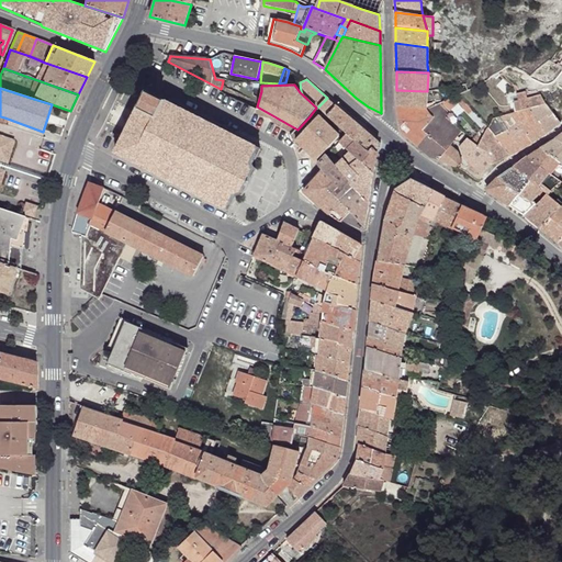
[(260,147),(144,90),(138,101),(134,109),(133,111),(119,141),(112,153),(229,211),(231,206),(236,195),(236,197),(237,195),(239,194),(242,195),(242,194),(243,194),(245,191),(244,191),(245,189),(245,190),(247,188),(246,188),(251,177),(251,178),(253,176),(251,176),(253,173),(254,173),(255,170),(255,169),(254,169),(253,168),(251,167),(251,166),(253,165),(251,165),(257,153),(258,154),(260,147)]
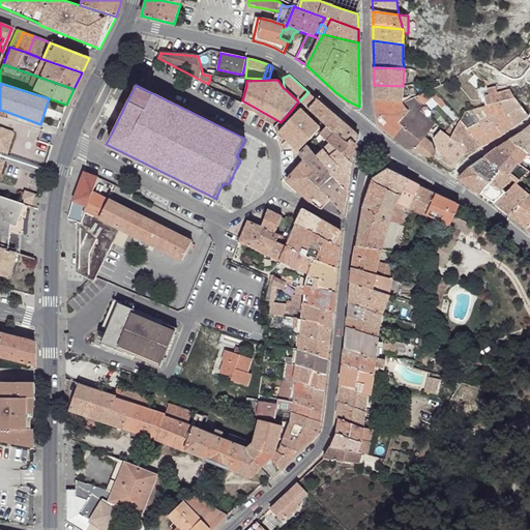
[(403,86),(374,85),(375,101),(403,101),(403,86)]
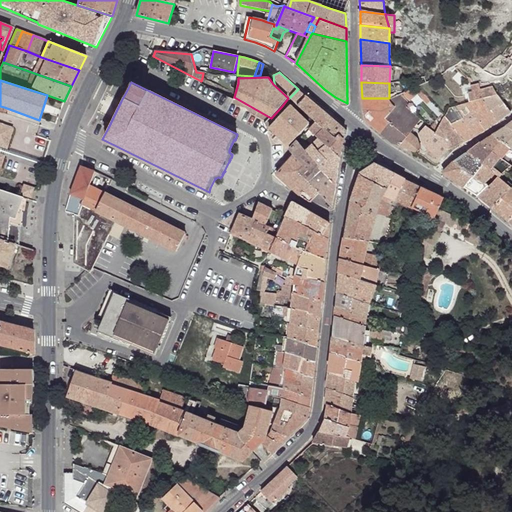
[(307,96),(298,89),(289,98),(293,103),(298,106),(307,96)]
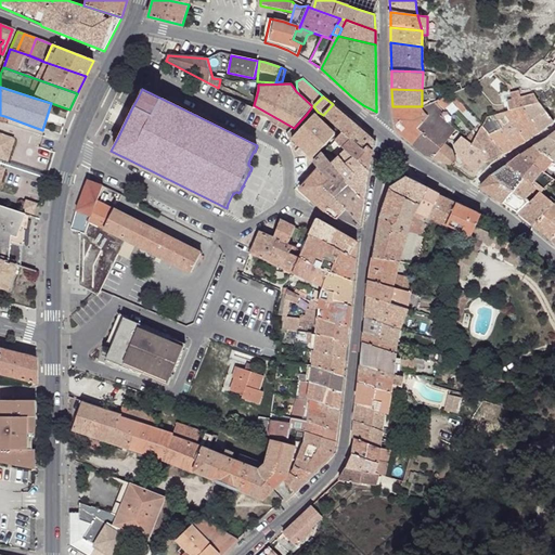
[(524,107),(523,107),(540,131),(554,121),(540,106),(534,97),(521,99),(524,107)]
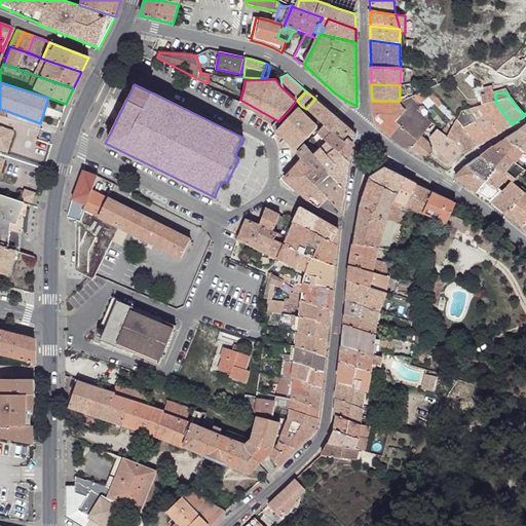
[(434,94),(429,97),(450,120),(454,116),(434,94)]
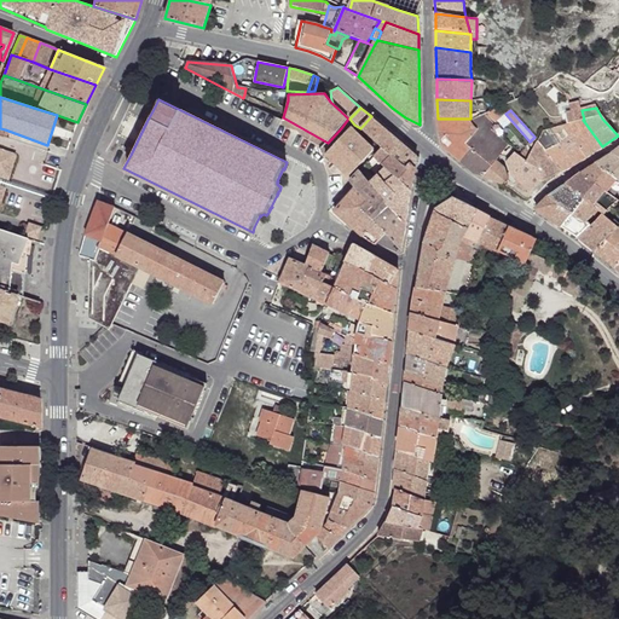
[(470,119),(438,119),(443,146),(475,174),(503,185),(509,178),(508,178),(503,167),(495,161),(501,154),(508,158),(514,152),(516,150),(509,143),(507,145),(490,128),(493,125),(485,113),(470,119)]
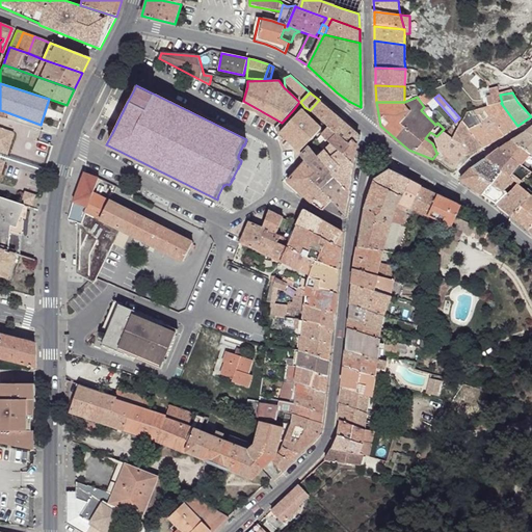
[(340,116),(319,100),(310,110),(326,128),(329,129),(340,116)]
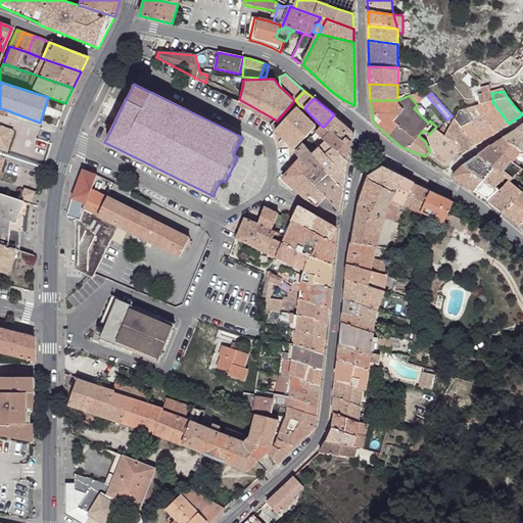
[(492,101),(476,105),(495,133),(509,124),(492,101)]
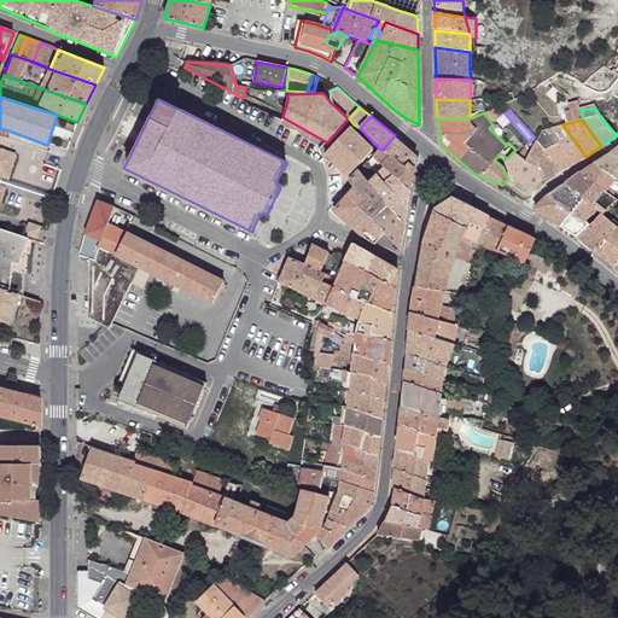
[(353,126),(351,124),(344,133),(324,155),(348,178),(371,155),(374,149),(353,126)]
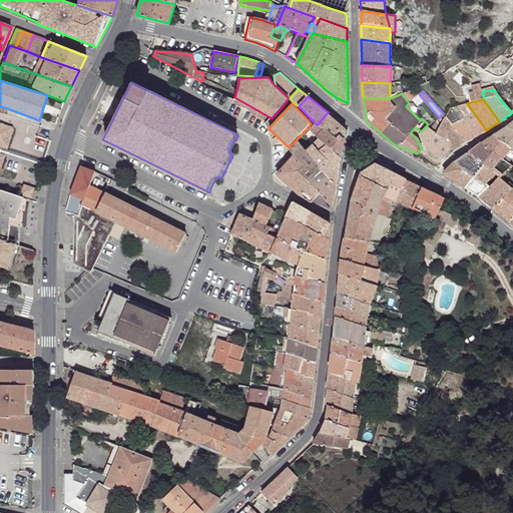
[(467,103),(456,106),(477,136),(486,130),(467,103)]
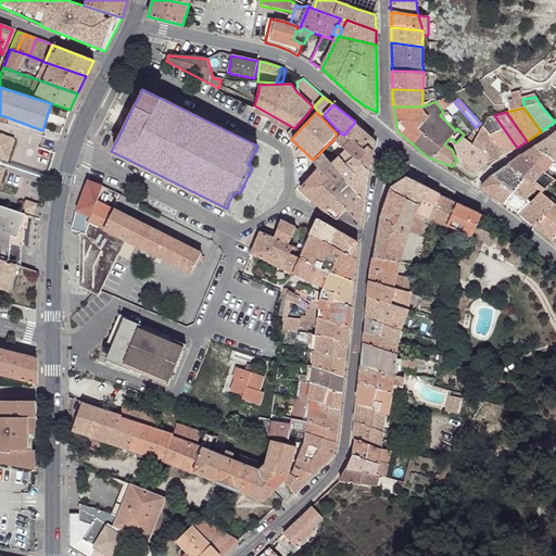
[(489,117),(483,126),(504,154),(517,148),(494,115),(489,117)]
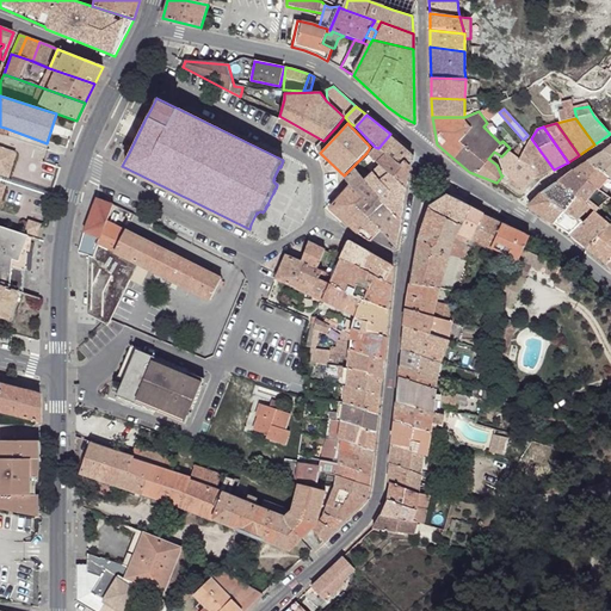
[(412,155),(390,134),(378,148),(399,166),(405,161),(409,166),(412,155)]
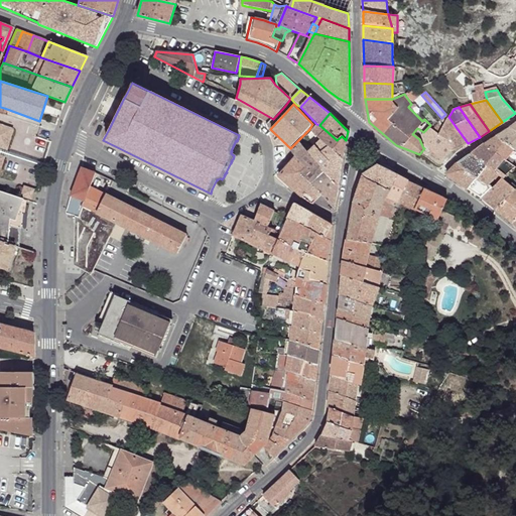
[(441,118),(439,120),(444,123),(448,117),(445,114),(441,118)]
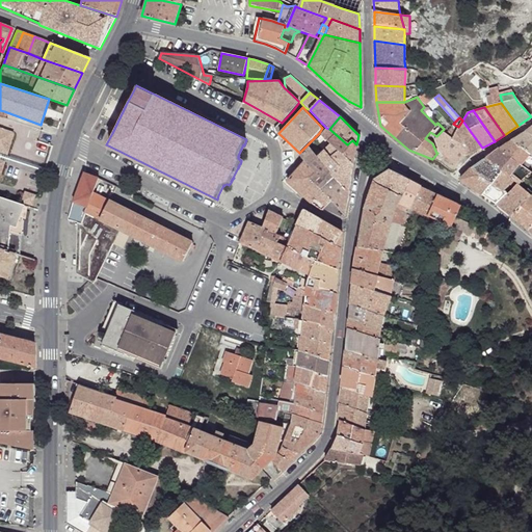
[(456,132),(451,139),(462,150),(466,156),(482,148),(462,121),(458,127),(456,132)]
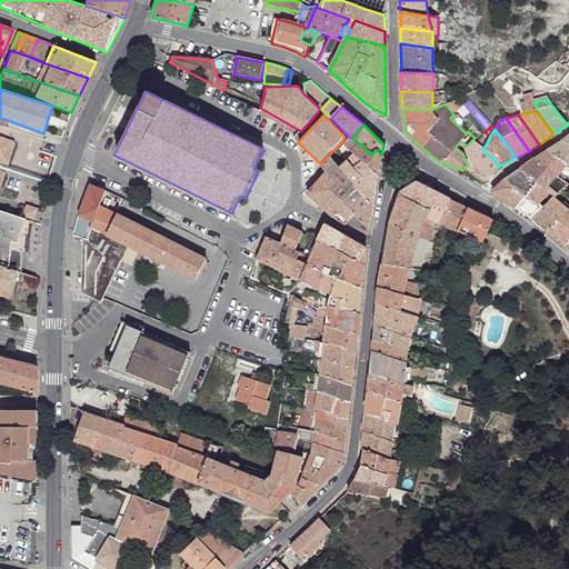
[(352,138),(349,137),(343,145),(352,153),(376,175),(378,175),(381,155),(377,150),(371,155),(352,138)]
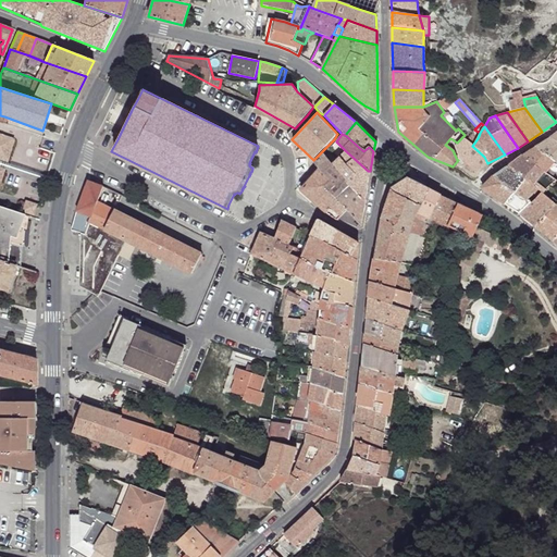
[(471,134),(466,140),(472,146),(478,138),(471,134)]
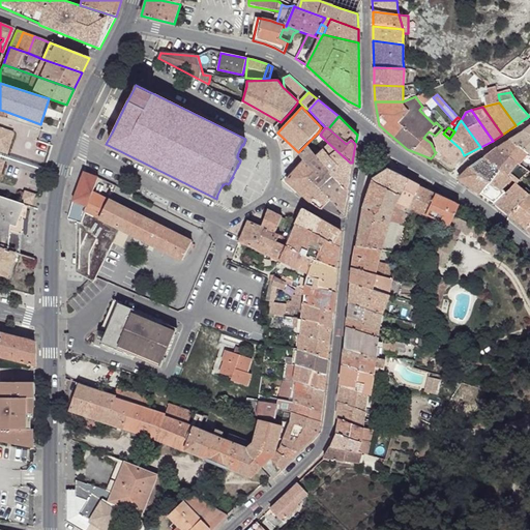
[(11,135),(0,130),(0,155),(7,158),(13,139),(11,135)]
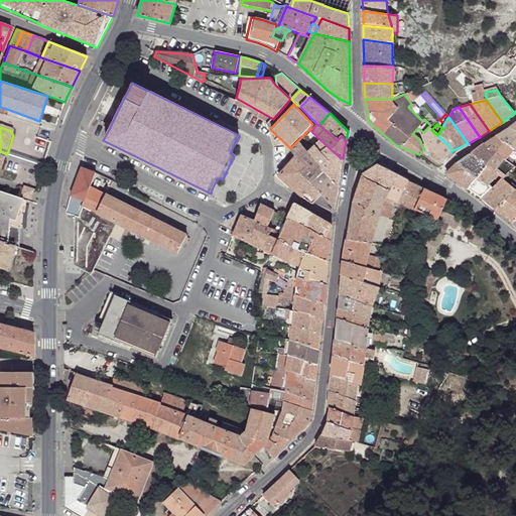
[(423,132),(423,133),(427,146),(433,152),(432,154),(437,159),(438,158),(441,160),(446,158),(452,151),(448,145),(437,135),(431,130),(428,127),(423,132)]
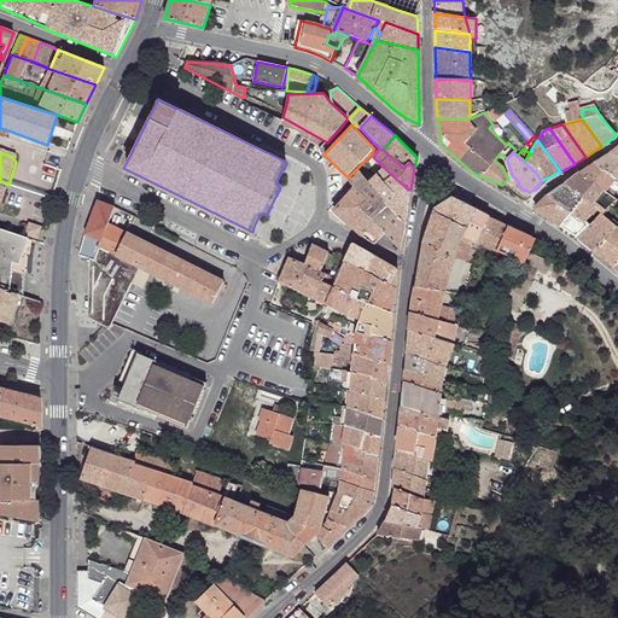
[(617,156),(612,152),(595,163),(614,178),(617,180),(617,156)]
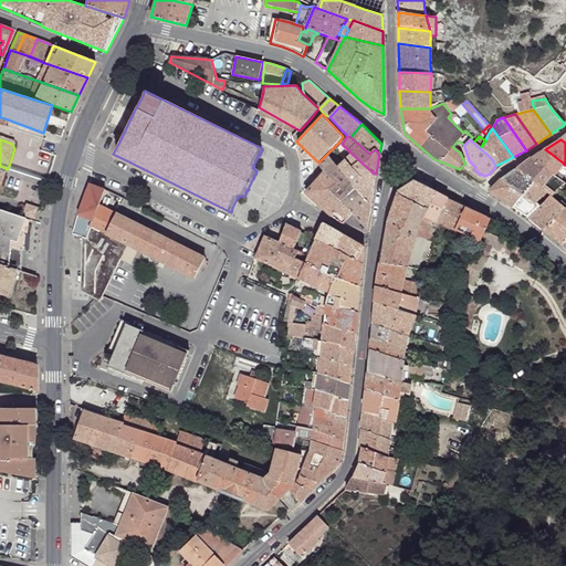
[(545,149),(531,158),(553,174),(563,163),(545,149)]
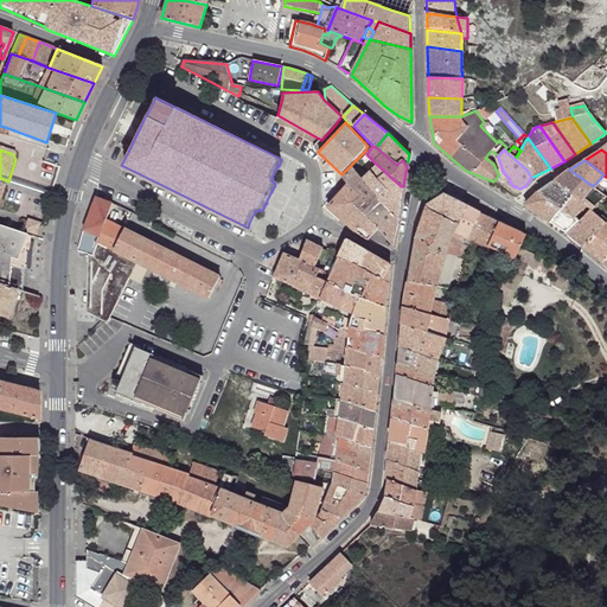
[(401,186),(376,164),(362,179),(396,217),(398,218),(401,200),(403,186),(401,186)]
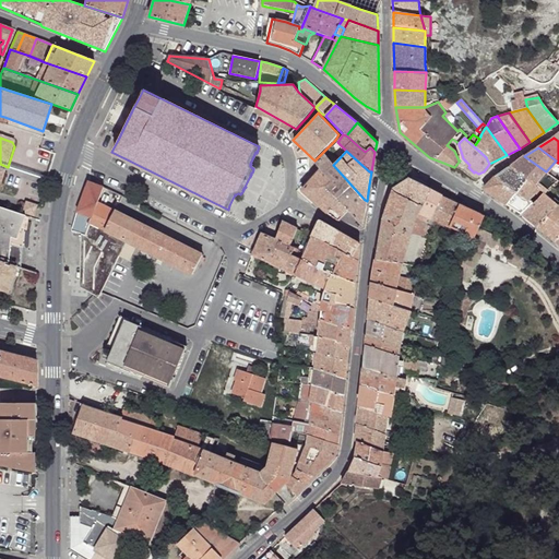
[(333,165),(324,154),(317,162),(316,164),(316,165),(316,167),(319,170),(341,199),(348,211),(361,227),(367,201),(365,200),(333,165)]
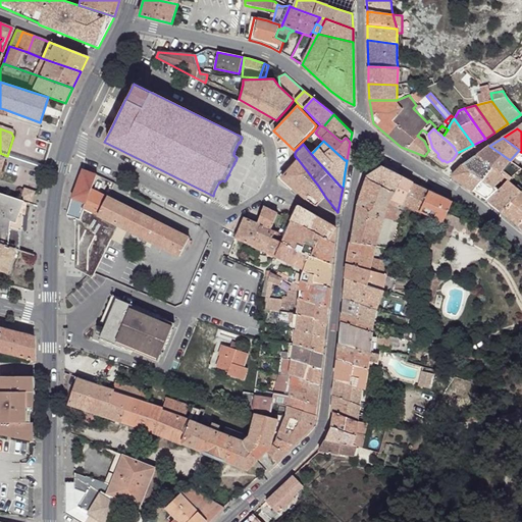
[(489,146),(476,155),(492,168),(508,180),(521,168),(510,160),(489,146)]
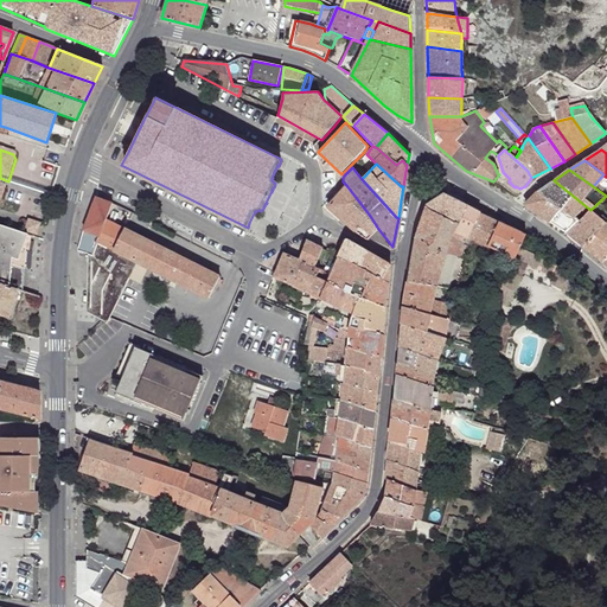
[(554,180),(537,192),(562,208),(573,196),(554,180)]
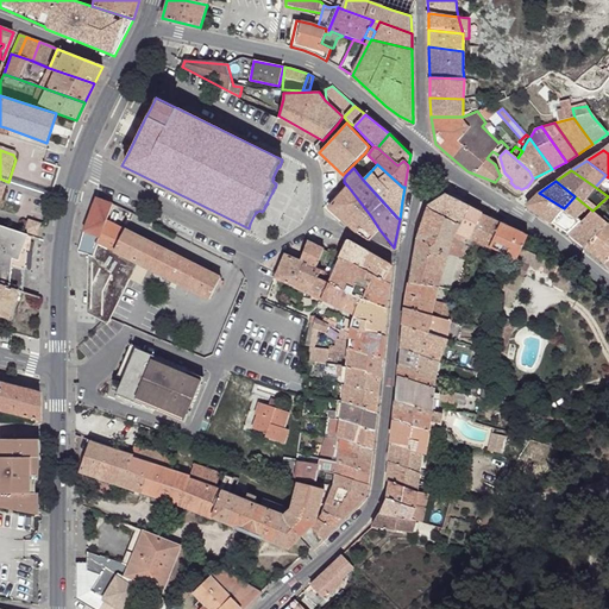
[(371,217),(347,186),(328,208),(356,233),(371,217)]
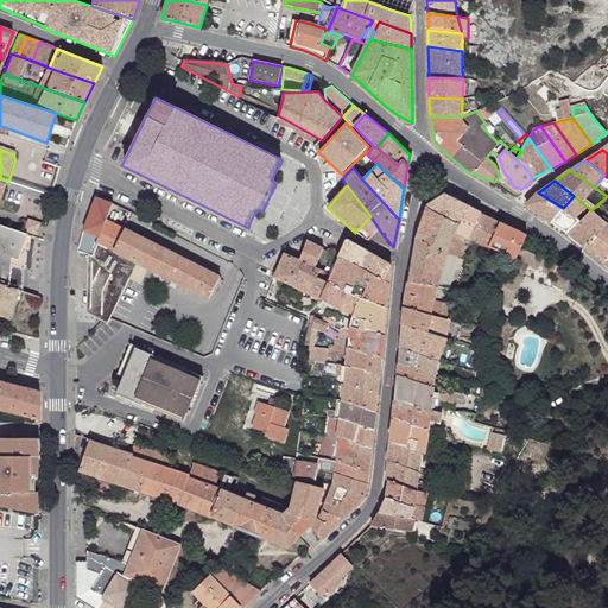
[(538,192),(525,206),(550,222),(563,208),(538,192)]
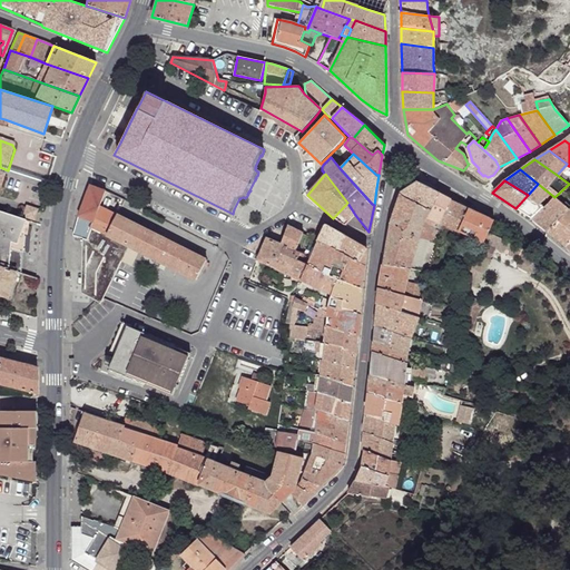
[(416,182),(401,193),(399,196),(431,210),(439,194),(440,193),(416,182)]
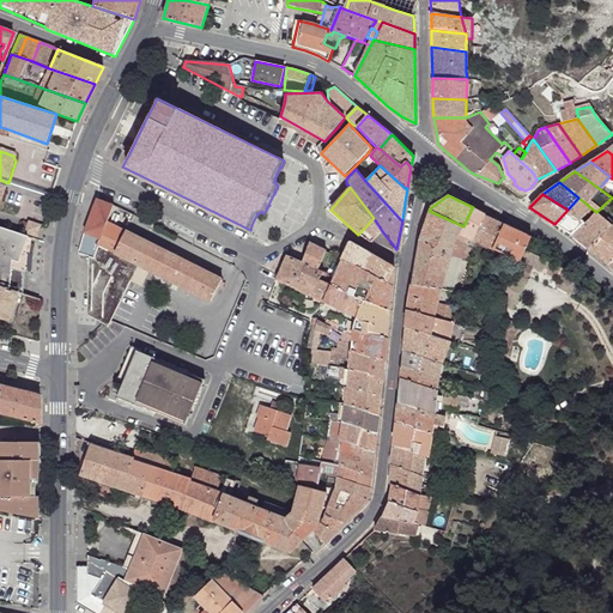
[(568,210),(554,224),(570,235),(596,212),(578,198),(568,210)]
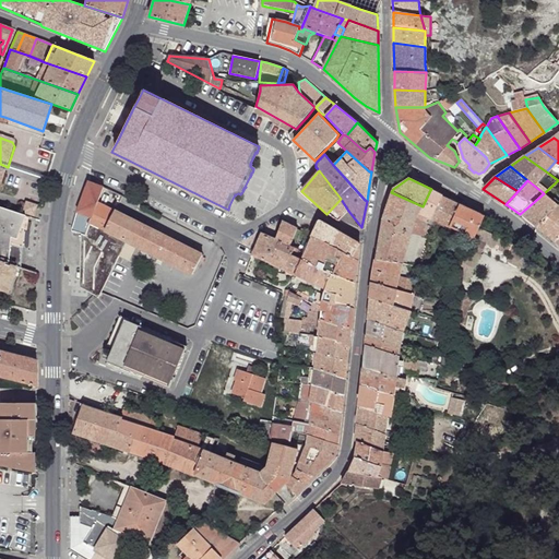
[(103,188),(87,182),(76,213),(83,215),(91,218),(97,202),(103,188)]
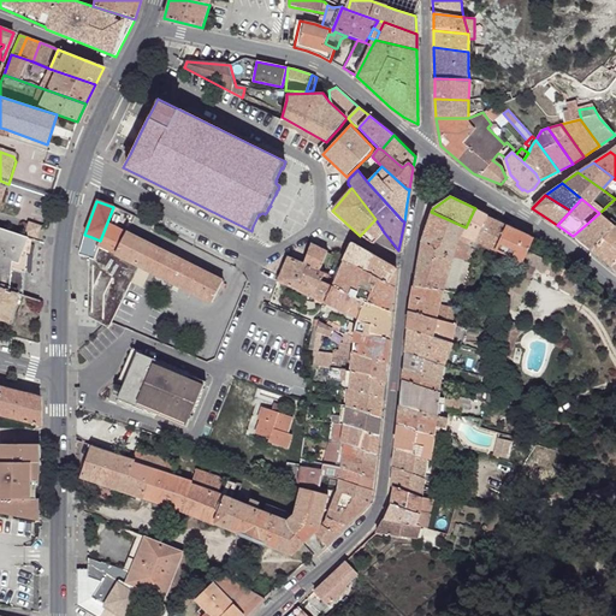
[(487,215),(474,209),(466,227),(462,235),(475,241),(487,215)]
